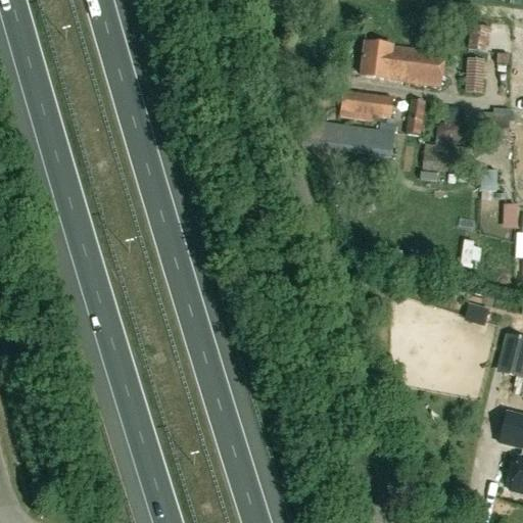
[(487,55),(489,30),(468,28),(466,53),(487,55)]
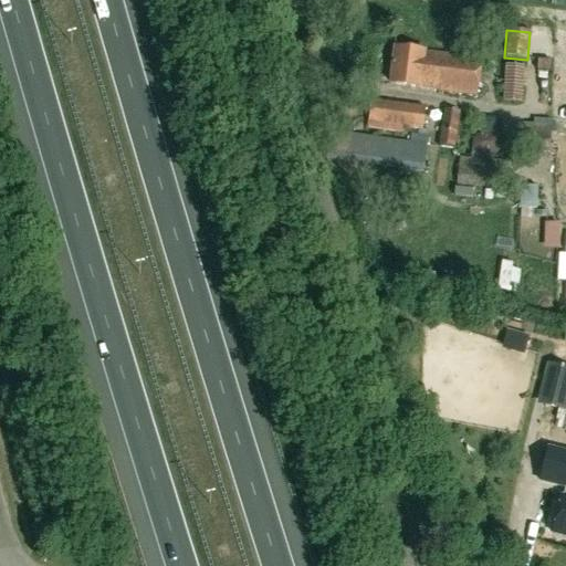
[(389,84),(475,96),(480,60),(394,49),(389,84)]
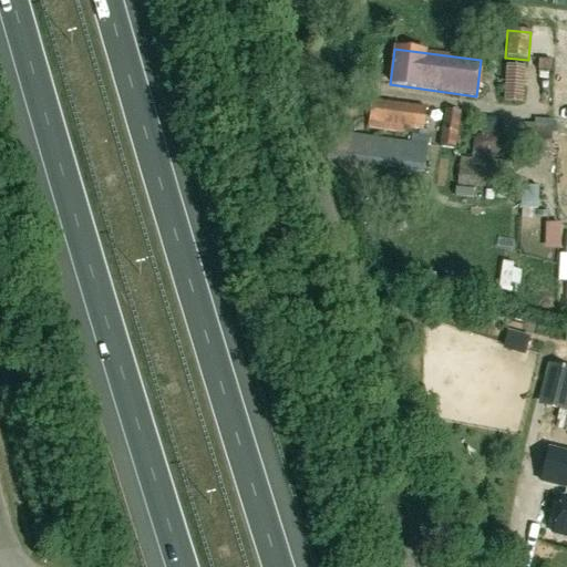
[(522,103),(524,68),(505,66),(503,102),(522,103)]
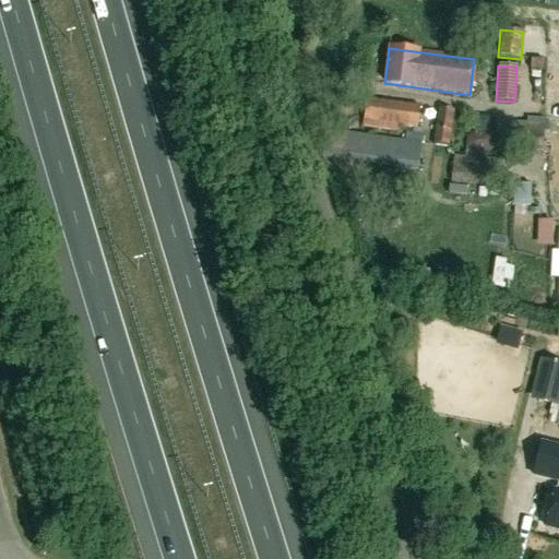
[(419,106),(366,98),(363,128),(401,132),(401,128),(416,129),(419,106)]
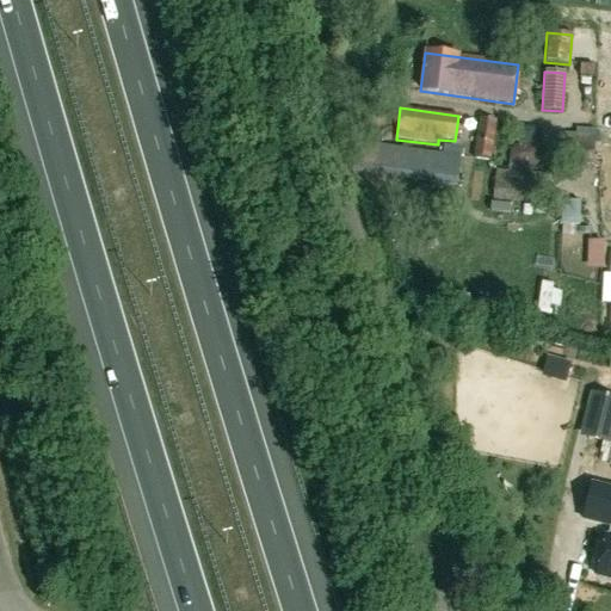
[(529,133),(544,131),(544,117),(529,117),(529,133)]
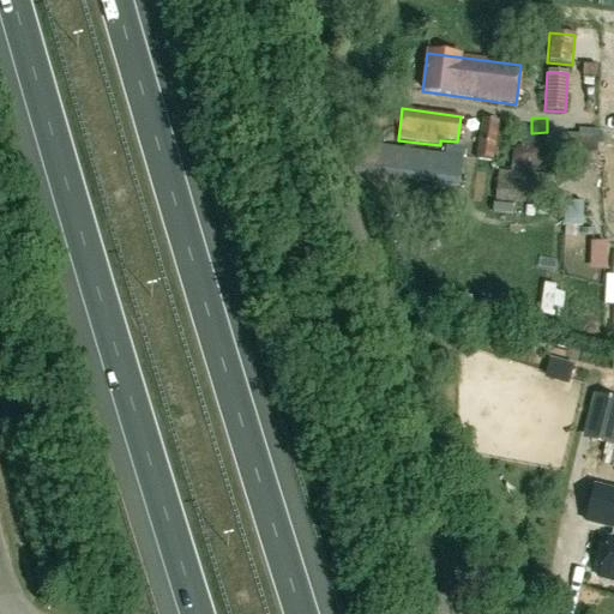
[(492,163),(498,122),(482,120),(475,161),(492,163)]
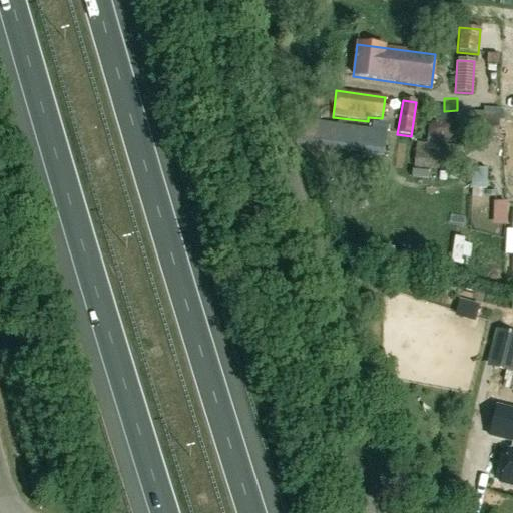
[(469,138),(497,139),(498,118),(496,118),(496,112),(470,111),(469,138)]
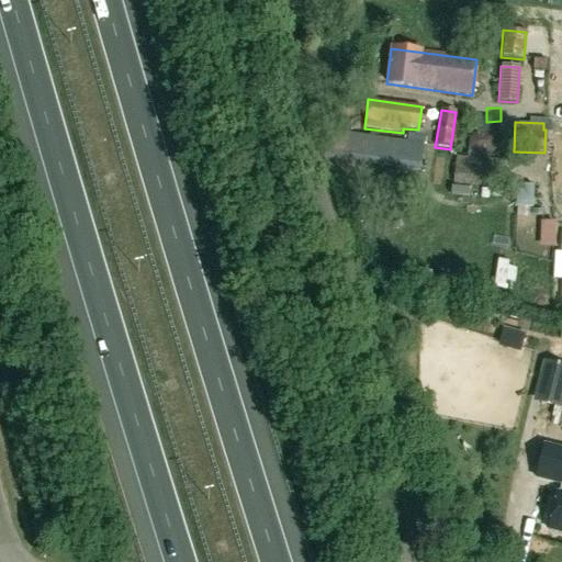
[(323,160),(420,173),(425,137),(406,134),(405,142),(327,131),(323,160)]
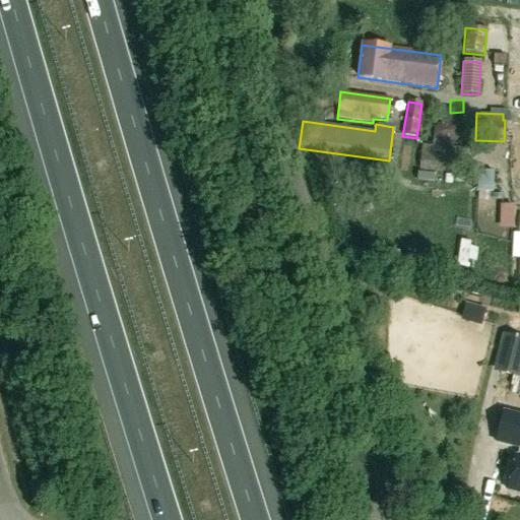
[(433,136),(438,141),(453,143),(459,139),(460,131),(455,126),(440,124),(434,128),(433,136)]
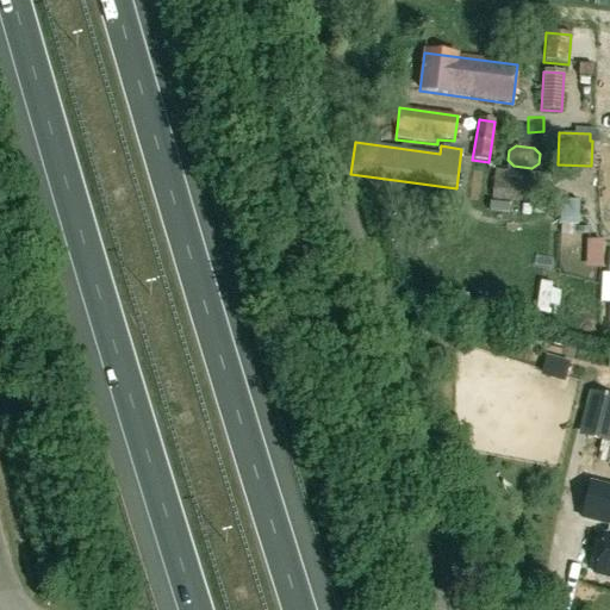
[(542,175),(493,170),(491,200),(540,205),(542,175)]
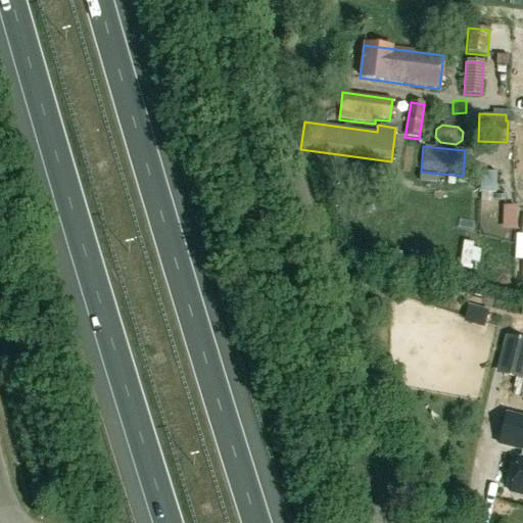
[(480,193),(492,193),(494,193),(494,173),(480,172),(479,193),(480,193)]
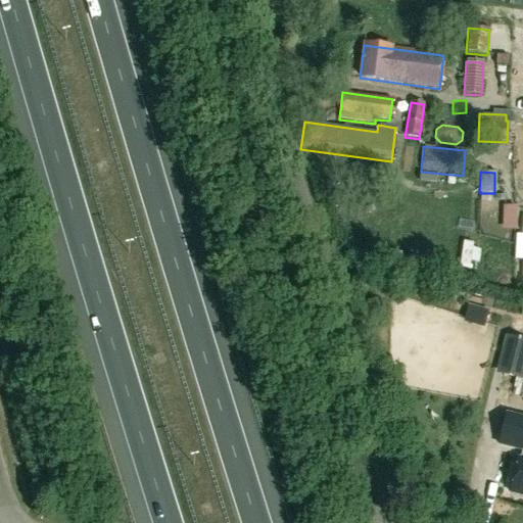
[(522,212),(522,196),(512,196),(511,212),(522,212)]
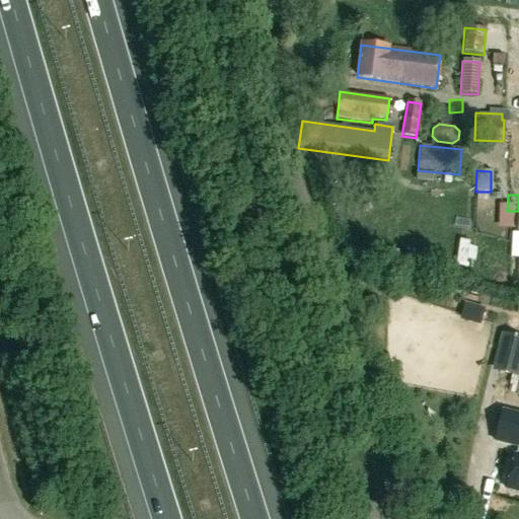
[(485,251),(489,231),(464,227),(461,247),(485,251)]
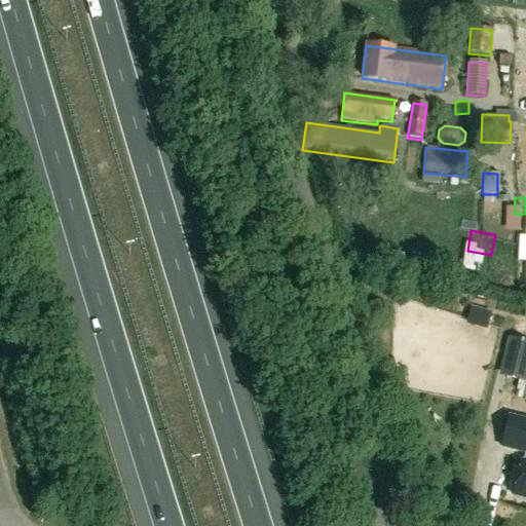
[(495,301),(462,294),(458,314),(490,322),(495,301)]
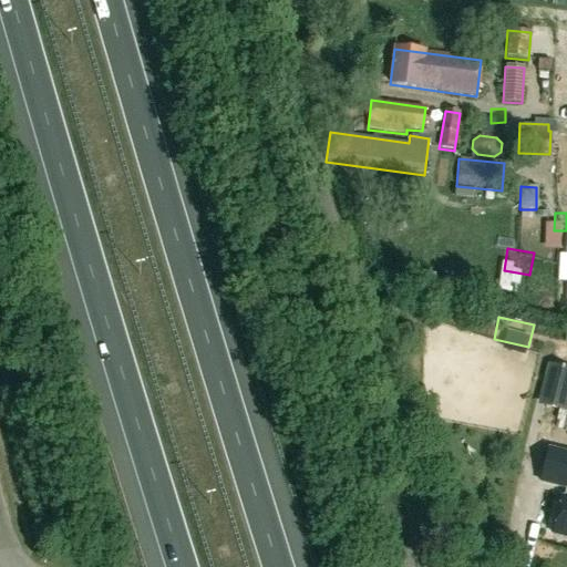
[(566,412),(566,409),(566,370),(555,368),(546,408),(566,412)]
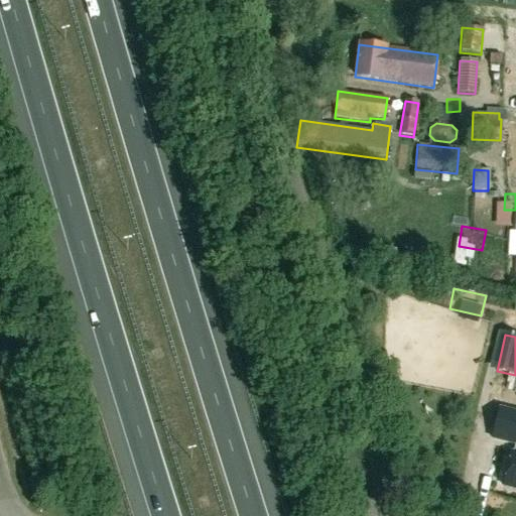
[(515,453),(511,453),(503,487),(515,490),(515,453)]
